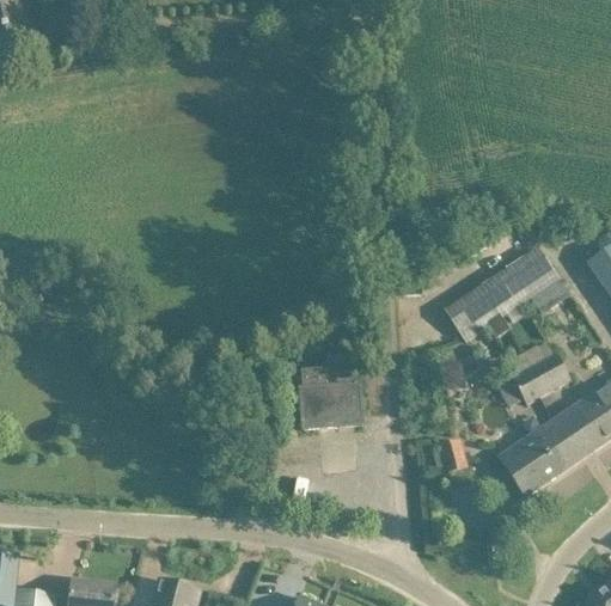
[(610,243),(587,259),(610,295),(610,243)]
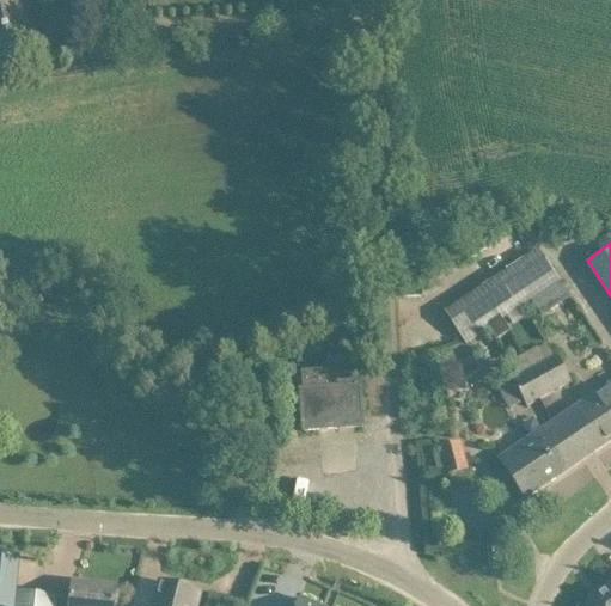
[(509,326),(501,313),(557,275),(538,245),(444,310),(464,338),(487,323),(495,335),(509,326)]
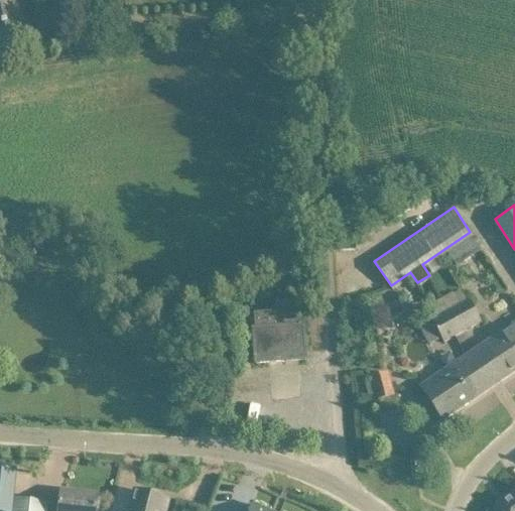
[(481,318),(468,296),(431,317),(443,340),(481,318)]
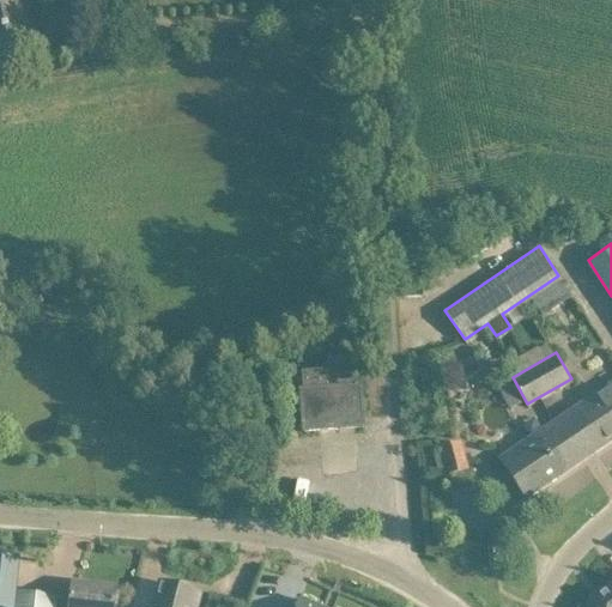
[(356,382),(355,376),(355,365),(303,369),(304,386),(300,387),(303,428),(304,428),(338,425),(362,423),(363,423),(359,382),(356,382)]
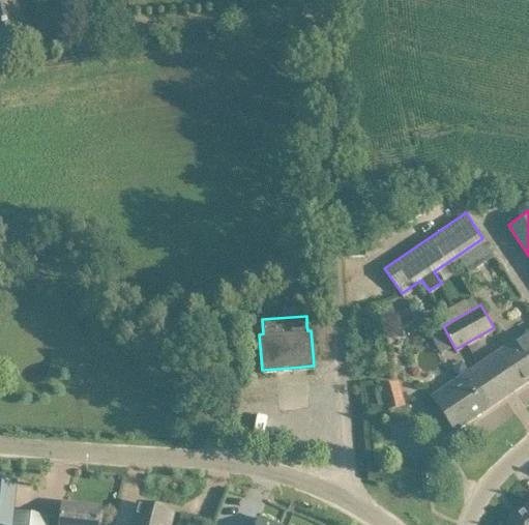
[(528,327),(495,351),(518,385),(528,377),(528,327)]
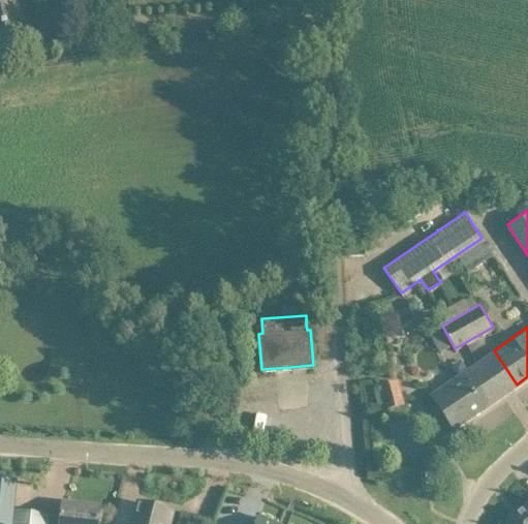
[(517,384),(494,350),(431,393),(454,427),(517,384)]
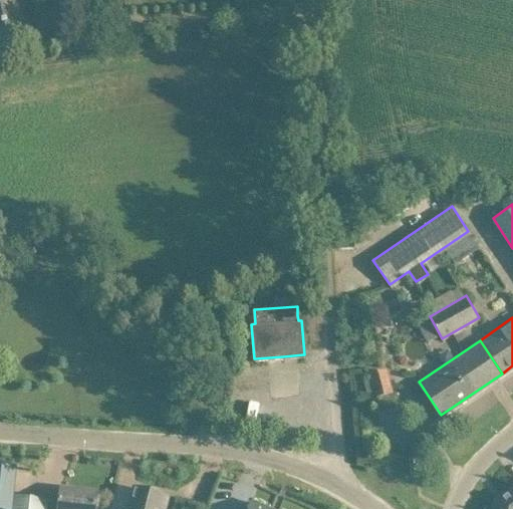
[(375,395),(392,392),(385,367),(368,370),(375,395)]
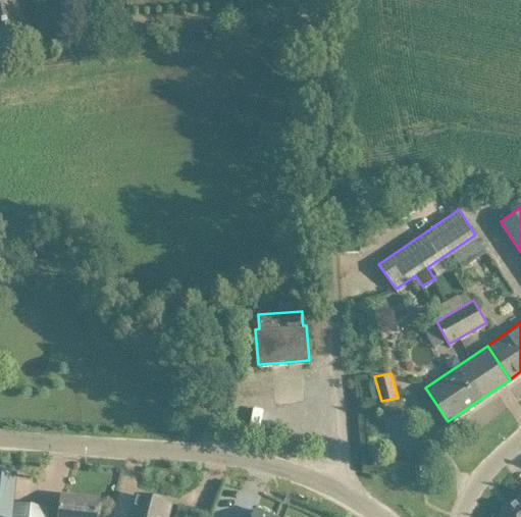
[(415,464),(417,481),(428,480),(426,463),(415,464)]
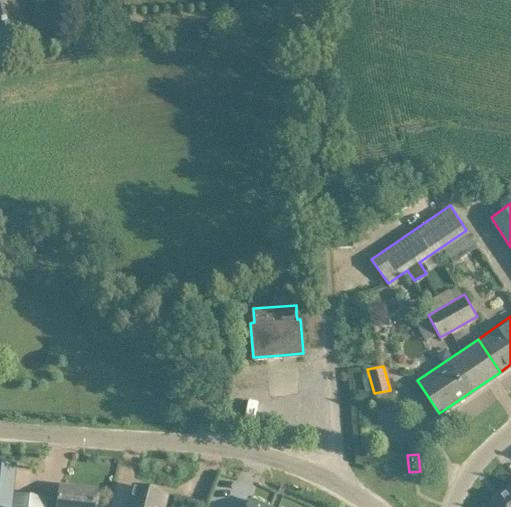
[(0,503),(11,505),(11,506),(45,506),(47,495),(11,491),(14,462),(0,461),(0,503)]
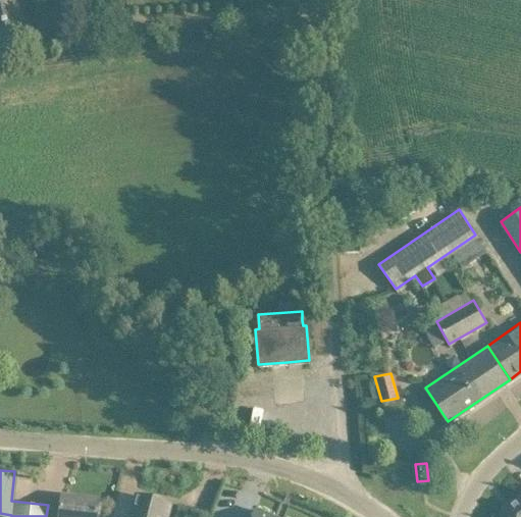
[(136,492),(128,516),(166,516),(171,501),(136,492)]
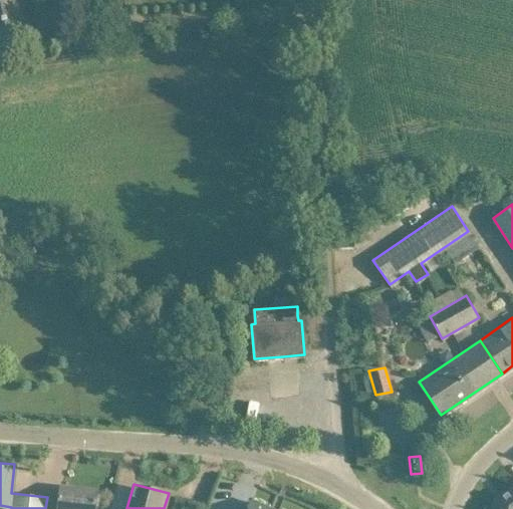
[(512,508),(512,484),(494,499),(492,508),(512,508)]
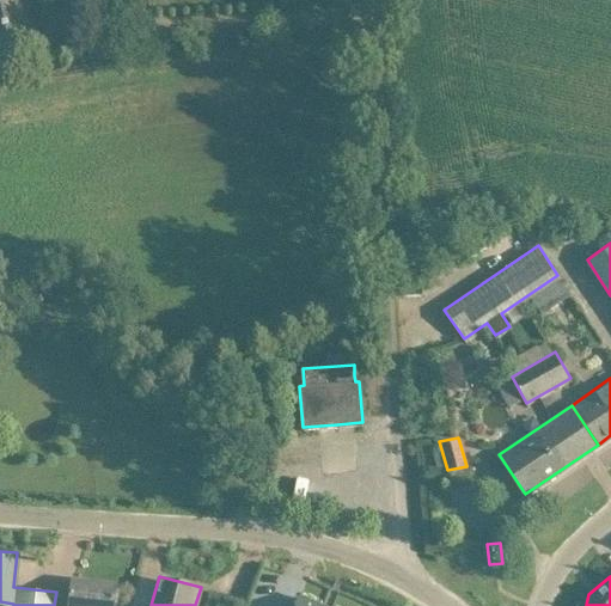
[(68,605),(112,605),(114,605),(116,582),(72,577),(68,605)]
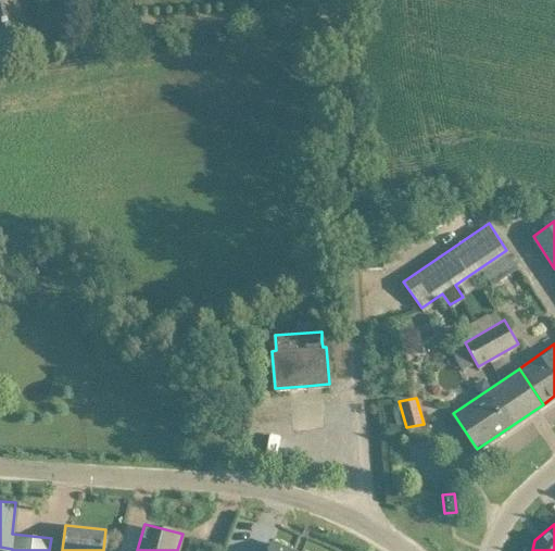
[(295,550),(272,540),(266,550),(295,550)]
